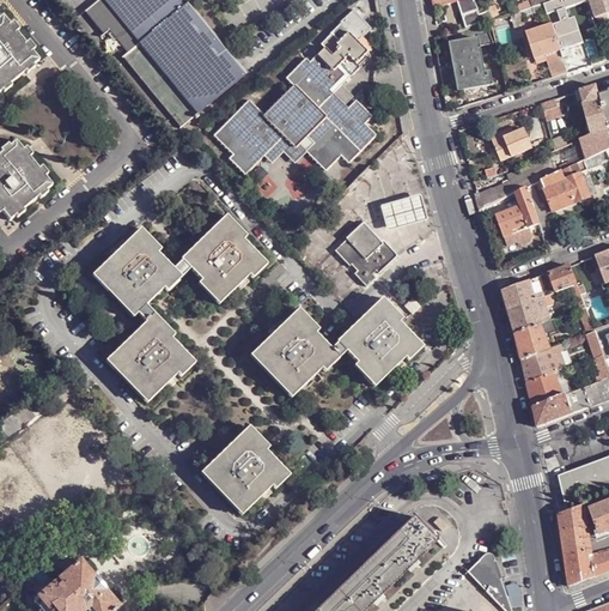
[(178,2),(176,0),(96,0),(84,11),(120,53),(178,2)]
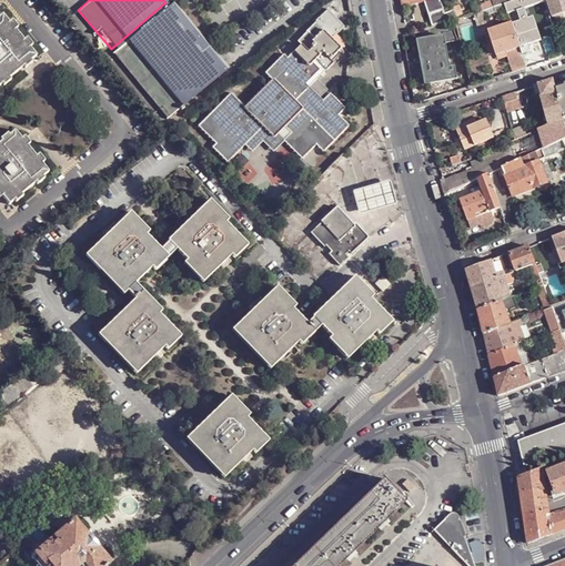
[(169,0),(165,2),(111,49),(167,113),(229,61),(175,0),(169,0)]
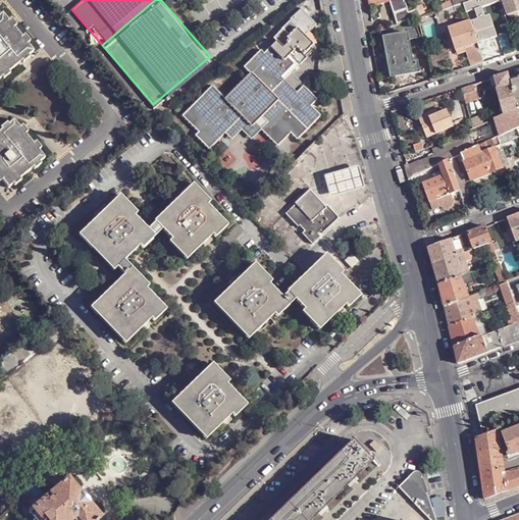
[(386,0),(395,23),(398,22),(405,20),(401,9),(414,5),(412,0),(386,0)]
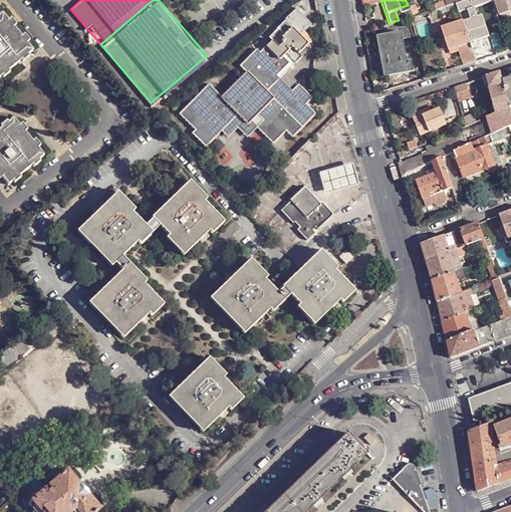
[(442,0),(432,3),(434,8),(443,5),(442,0)]
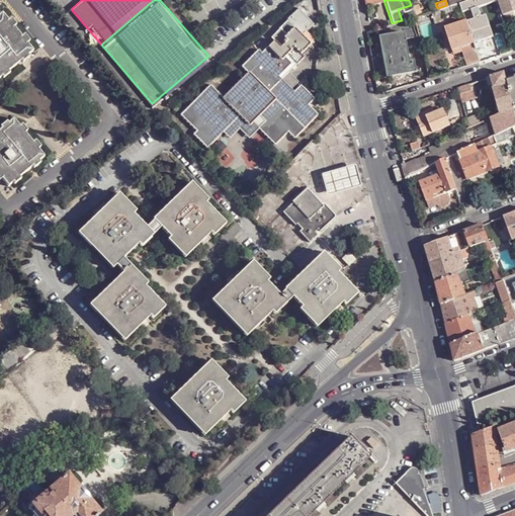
[(456,2),(460,11),(493,0),(496,0),(501,13),(514,9),(514,0),(463,0),(456,2)]
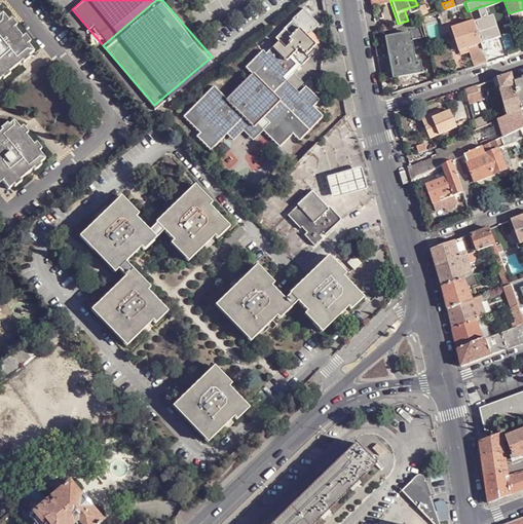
[(463,2),(453,5),(457,14),(468,11),(463,2)]
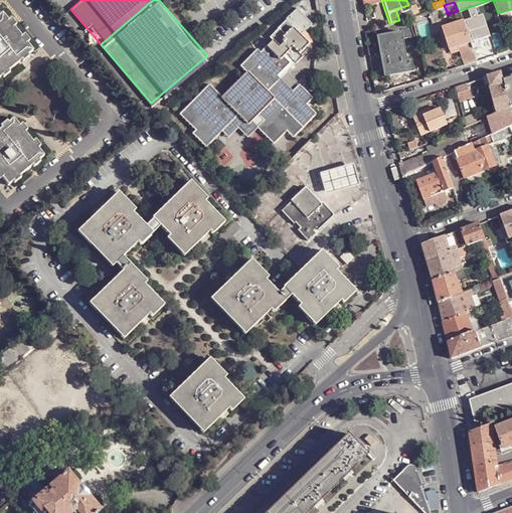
[(408,6),(412,16),(417,14),(414,4),(408,6)]
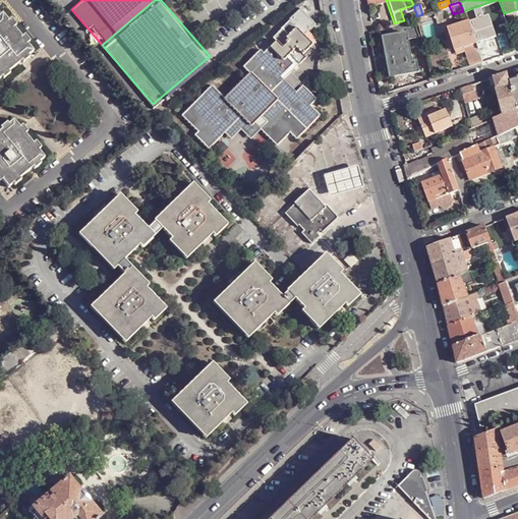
[(413,6),(413,5),(400,9),(404,20),(417,16),(413,6)]
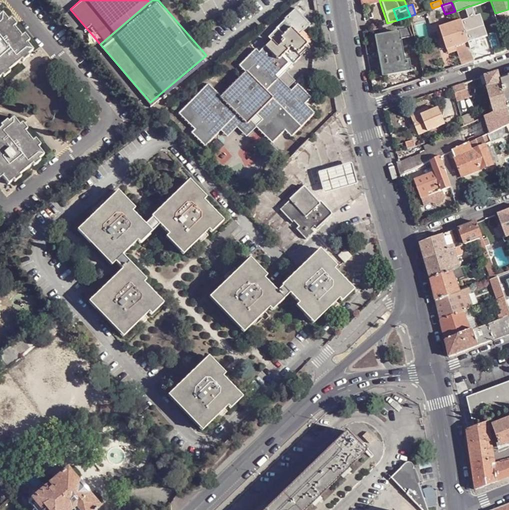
[(30,48),(0,11),(0,74),(1,75),(8,70),(7,68),(19,58),(21,60),(27,54),(26,53),(30,48)]
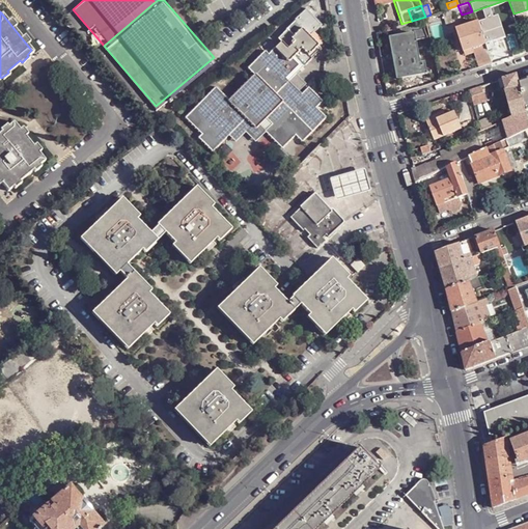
[(469,47),(475,65),(490,61),(488,58),(484,49),(475,21),(454,28),(462,50),(469,47)]
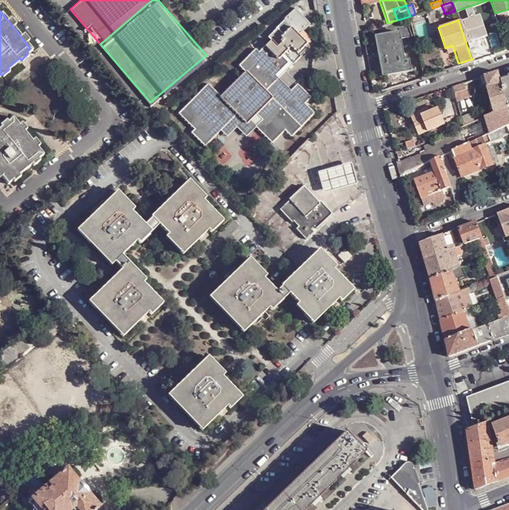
[(287,87),(278,76),(275,73),(287,61),(284,56),(286,53),(294,61),(300,54),(297,51),(306,41),(289,25),(281,32),(277,27),(268,35),(271,38),(258,51),(255,47),(239,64),(245,70),(220,96),(208,83),(179,111),(195,127),(192,131),(205,143),(220,129),(227,135),(237,125),(246,135),(256,125),(272,140),(285,129),(291,134),(313,112),(304,102),(309,96),(297,83),(290,89),(287,87)]
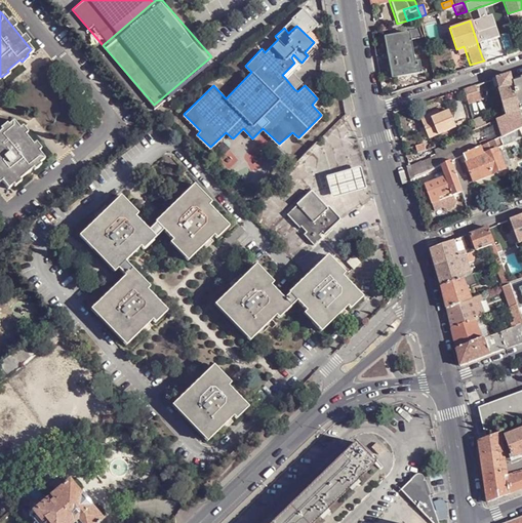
[(407,31),(384,36),(391,77),(419,71),(417,62),(412,63),(407,31)]
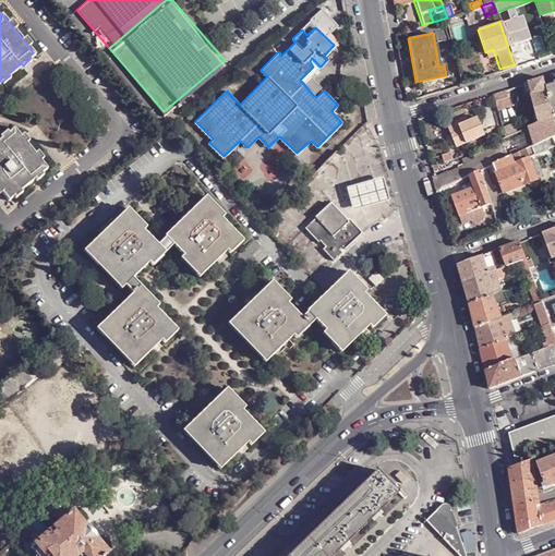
[(311,75),(303,83),(313,95),(322,86),(311,75)]
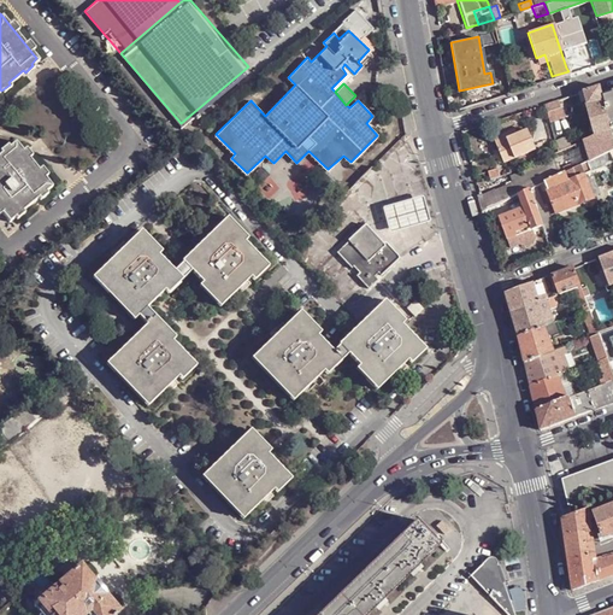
[(582,89),(594,133),(609,129),(609,128),(608,123),(600,94),(597,85),(582,89)]
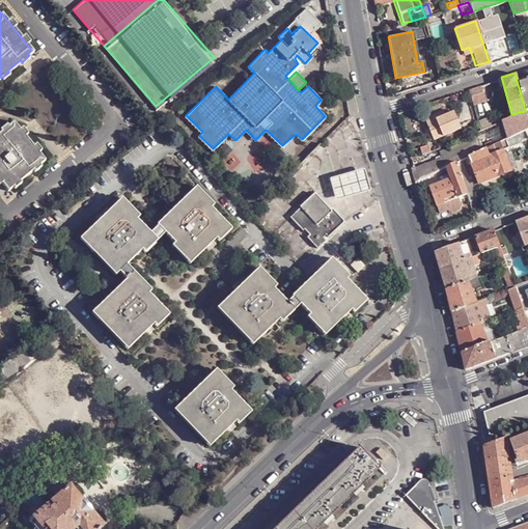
[(527,77),(517,81),(524,106),(527,104),(527,77)]
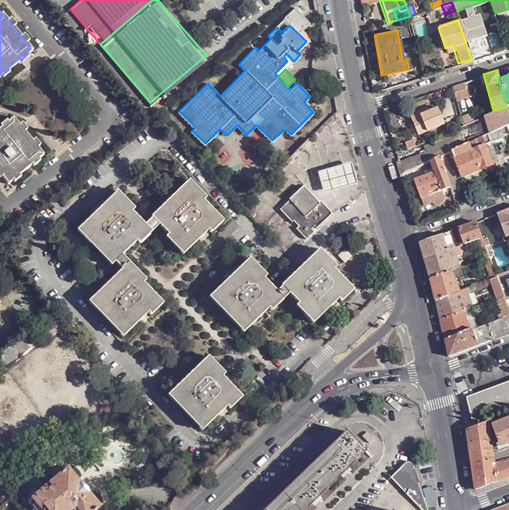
[(474,77),(462,81),(465,88),(477,84),(474,77)]
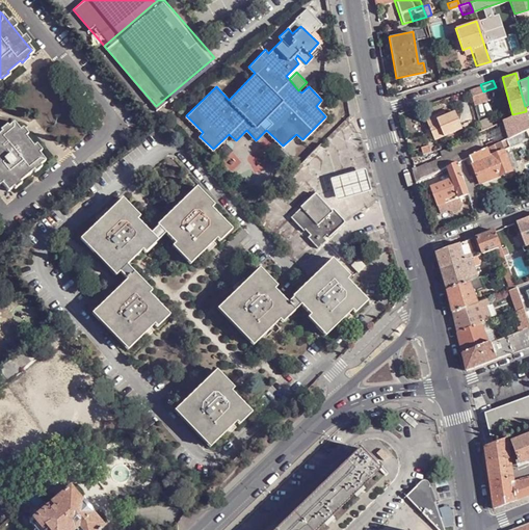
[(480,84),(469,88),(473,104),(486,100),(483,91),(480,84)]
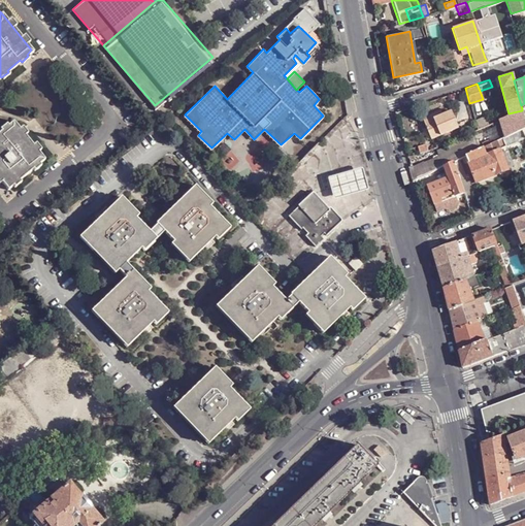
[(421,117),(423,121),(441,112),(439,108),(421,117)]
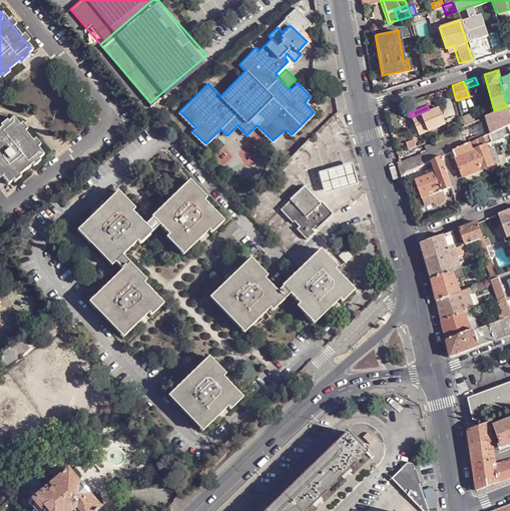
[(429,109),(411,117),(418,134),(444,123),(437,105),(429,109)]
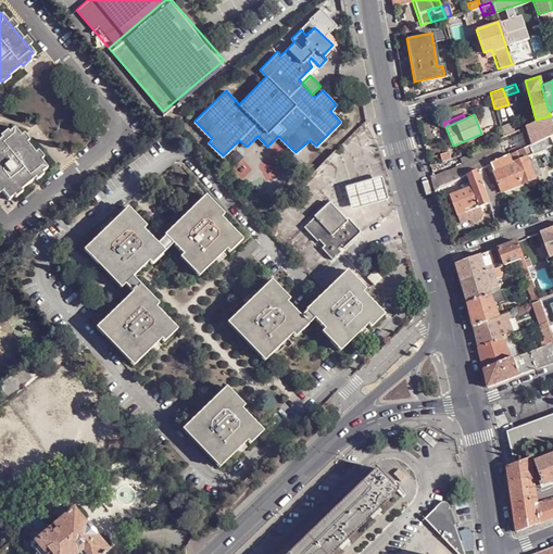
[(529,123),(535,141),(549,135),(552,133),(552,127),(550,116),(536,120),(529,123)]
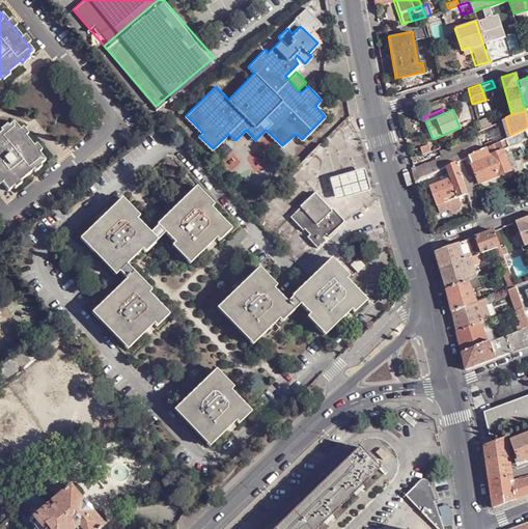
[(44,159),(11,120),(6,124),(5,122),(0,127),(0,130),(0,181),(6,189),(11,185),(14,187),(21,181),(19,178),(32,168),(33,170),(40,164),(38,163),(44,159)]
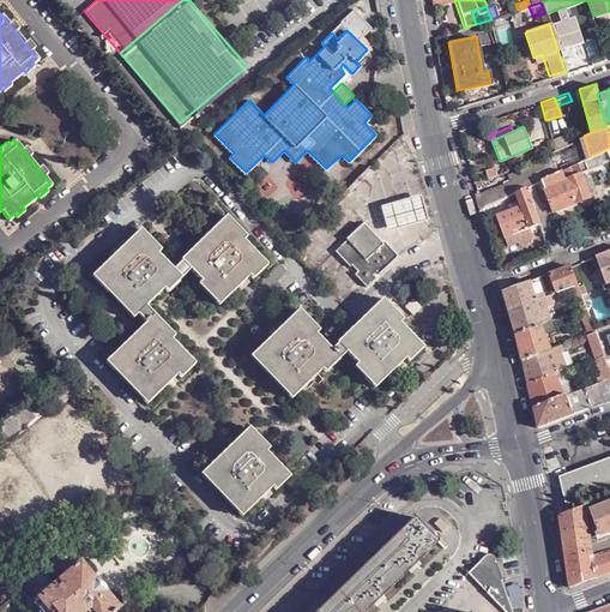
[(584,159),(587,168),(609,159),(605,149),(590,156),(584,159)]
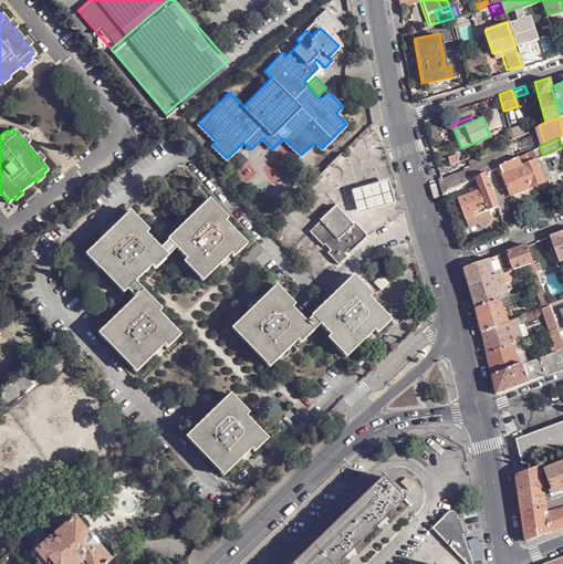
[(532,149),(535,158),(542,155),(539,146),(532,149)]
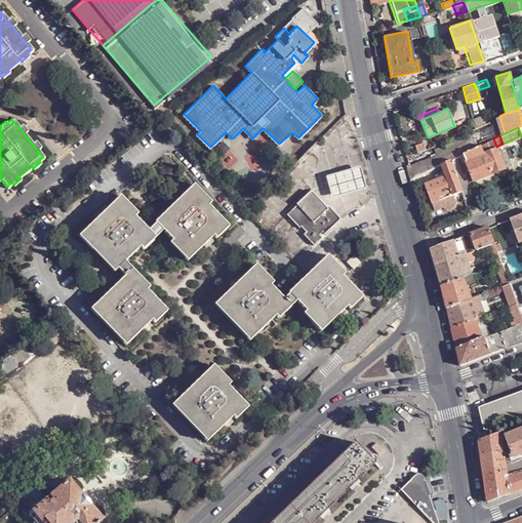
[(410,177),(411,176),(440,163),(449,159),(454,157),(462,153),(474,148),(471,138),(407,167),(410,177)]
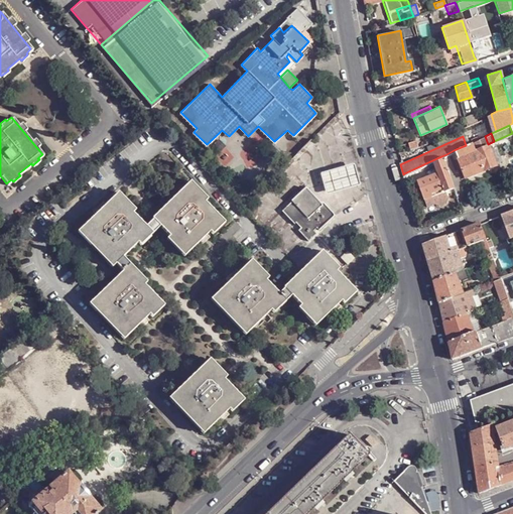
[(485,136),(466,145),(454,150),(465,176),(496,164),(488,144),(485,136)]
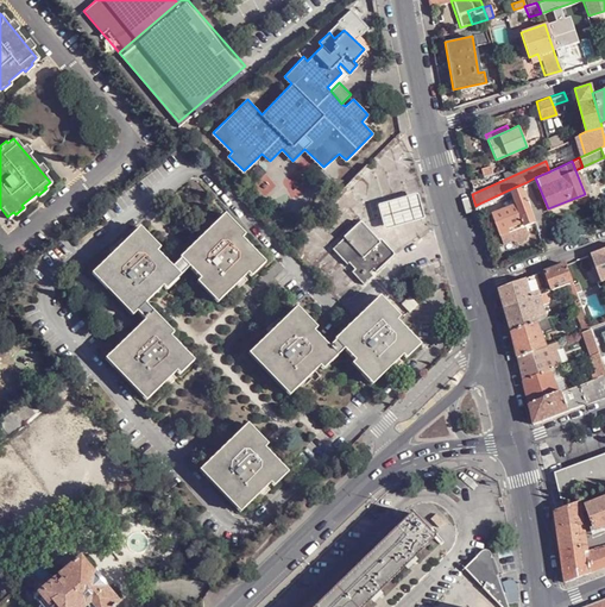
[(480,168),(483,175),(491,171),(487,164),(480,168)]
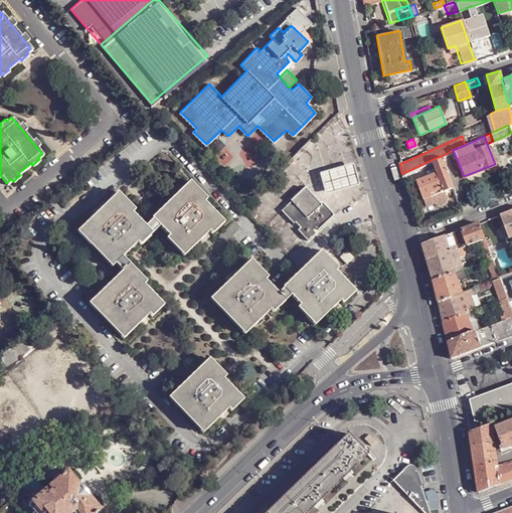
[(443,161),(441,156),(432,160),(436,171),(414,179),(424,204),(433,201),(438,203),(444,200),(446,196),(443,189),(451,186),(446,171),(443,161)]
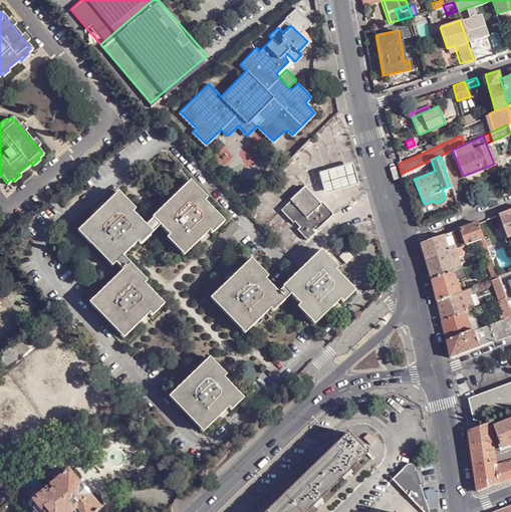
[(445,171),(451,169),(446,159),(442,161),(445,171)]
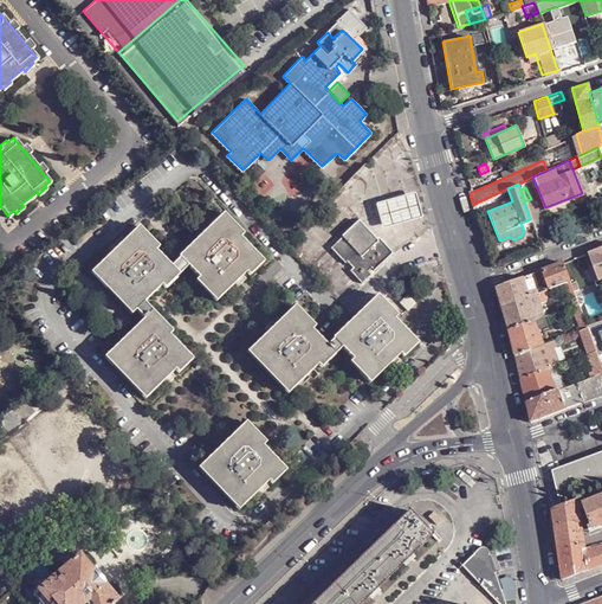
[(416,216),(410,193),(374,203),(380,225),(416,216)]
